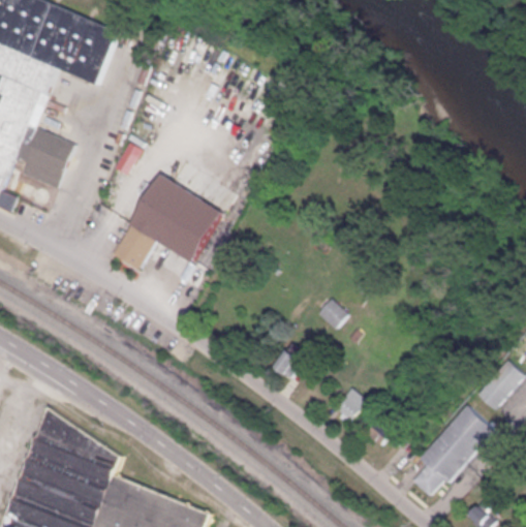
[(0,202),(12,207),(17,196),(1,191),(13,158),(24,162),(20,175),(57,188),(72,143),(36,129),(58,69),(99,85),(120,26),(43,0),(0,0),(0,202)]
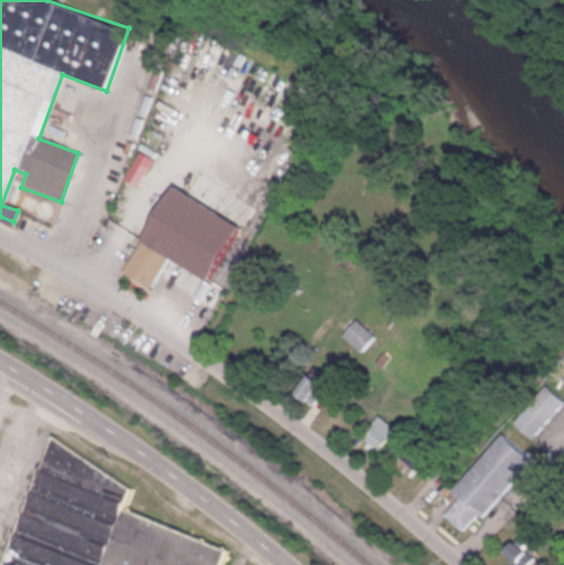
[(170,256),(141,238),(121,271),(150,289),(170,256)]
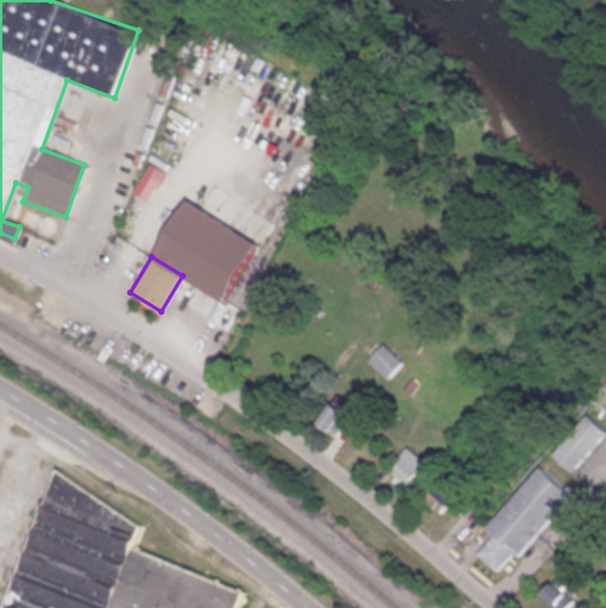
[(385,380),(401,363),(382,343),(366,361),(385,380)]
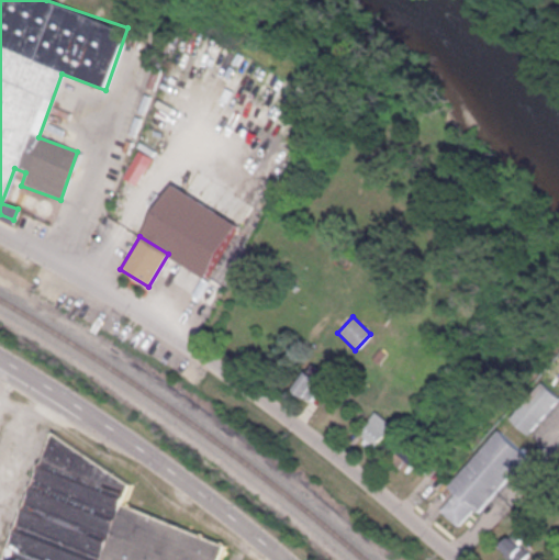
[(304,370),(291,392),(308,403),(321,380),(304,370)]
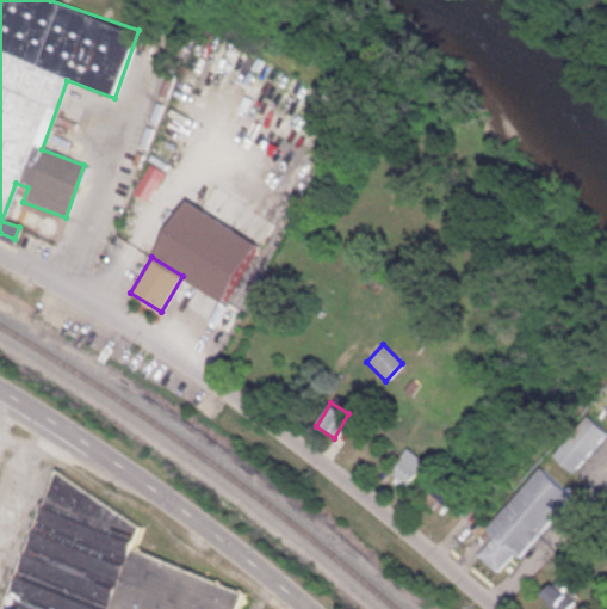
[(552,455),(571,473),(606,435),(606,434),(589,417),(552,455)]
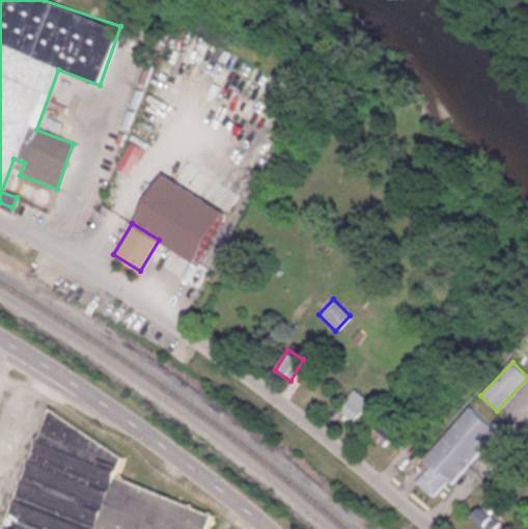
[(351,427),(369,402),(354,390),(334,415),(351,427)]
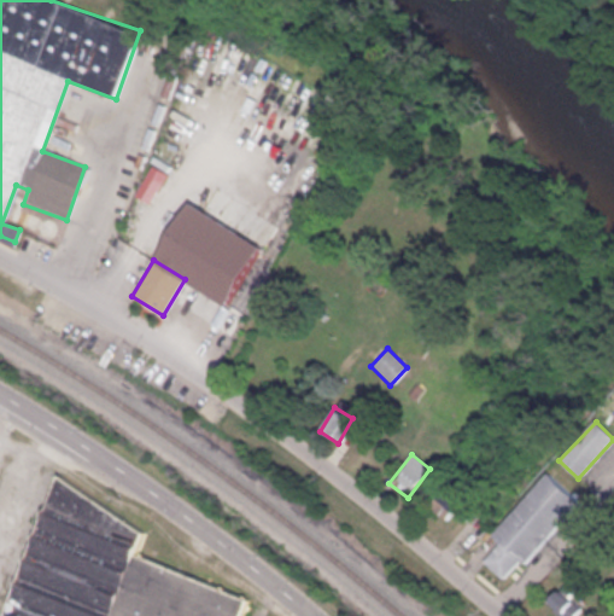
[(491,536),(498,542),(481,563),(502,580),(519,562),(525,567),(582,501),(548,472),(491,536)]
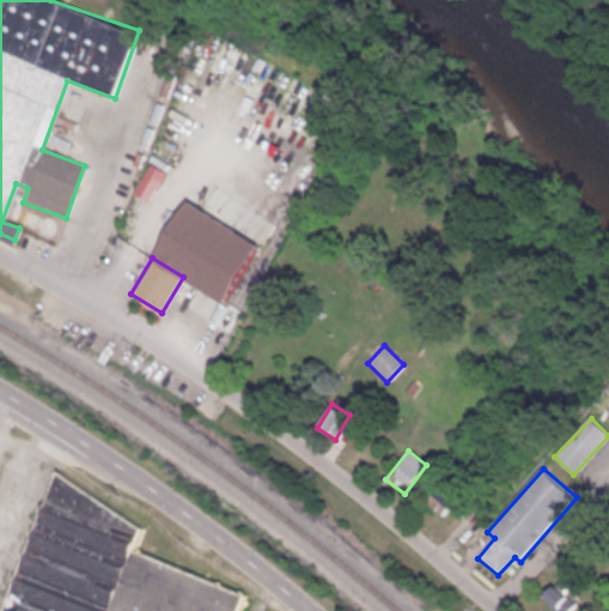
[(0,610),(55,473),(142,530),(135,550),(245,598),(241,610),(0,610)]
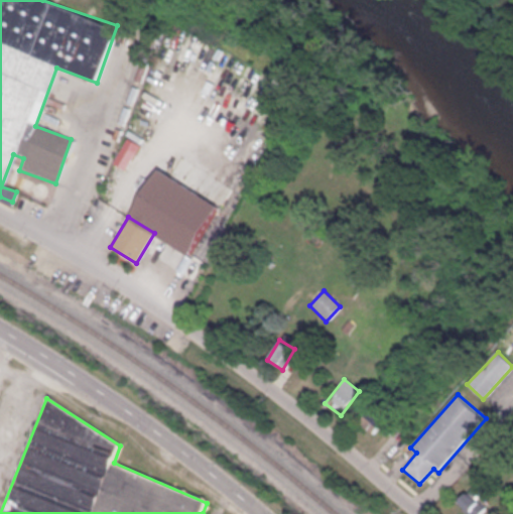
[(374,434),(385,417),(371,407),(359,424),(374,434)]
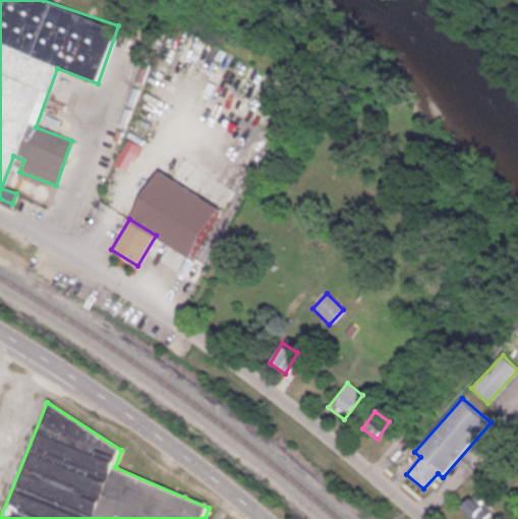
[(484,518),(484,493),(464,493),(464,515),(471,515),(471,518),(484,518)]
